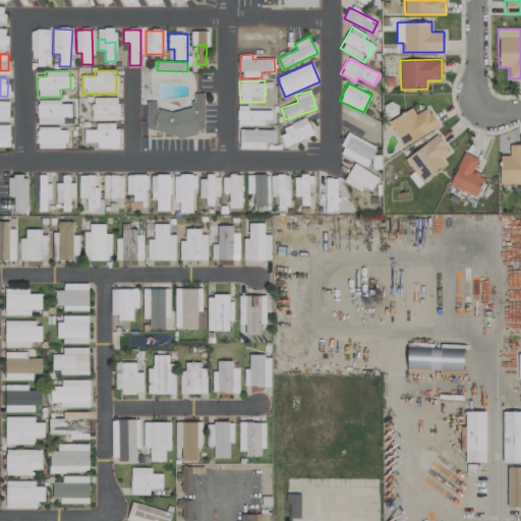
[(147,133),(205,133),(204,94),(192,94),(192,110),(157,110),(157,102),(147,102),(147,133)]
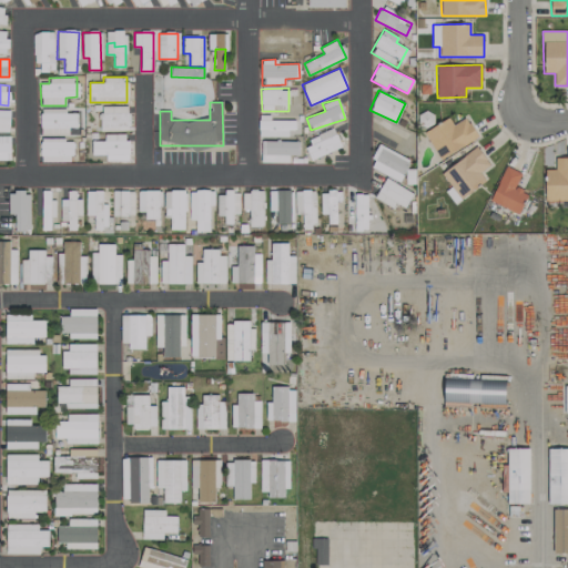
[(101,131),(129,131),(129,107),(101,107),(101,131)]
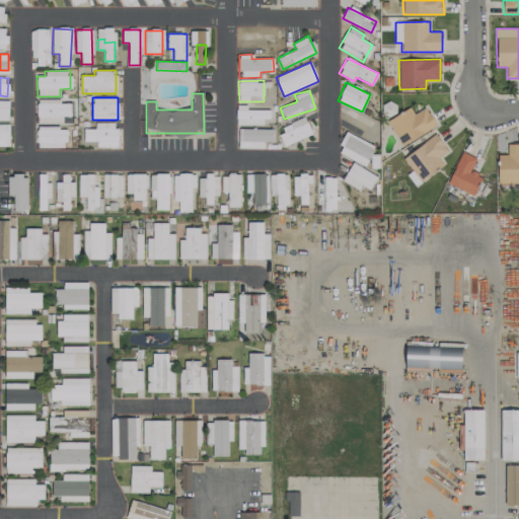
[(60,99),(36,99),(38,124),(71,123),(71,103),(61,103),(60,99)]
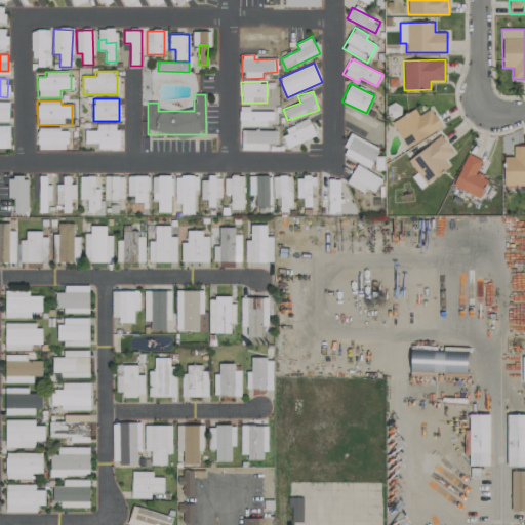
[(0,120),(8,121),(8,102),(0,102),(0,120)]
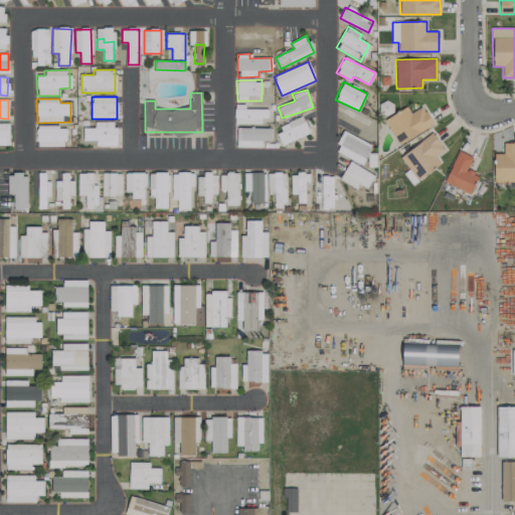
[(268,122),(268,109),(244,109),(244,104),(234,105),(234,123),(268,122)]
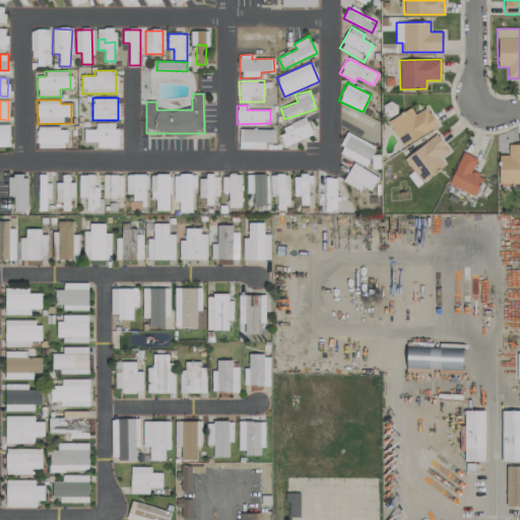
[(428,107),(413,114),(411,109),(389,119),(401,145),(438,128),(428,107)]
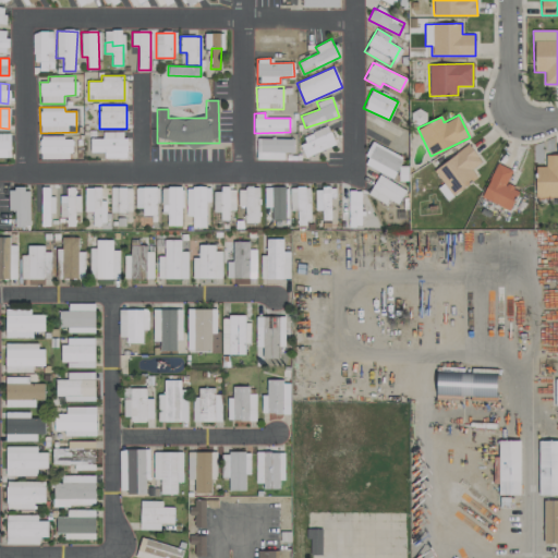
[(304,155),(334,148),(328,126),(312,131),(314,140),(301,143),(304,155)]
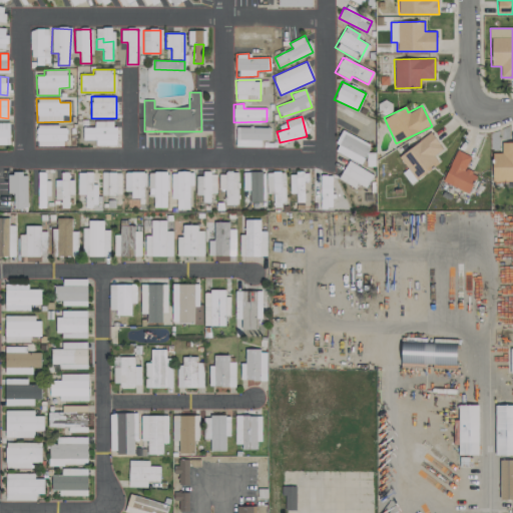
[(96,145),(116,144),(115,120),(94,121),(94,127),(83,127),(83,140),(95,139),(96,145)]
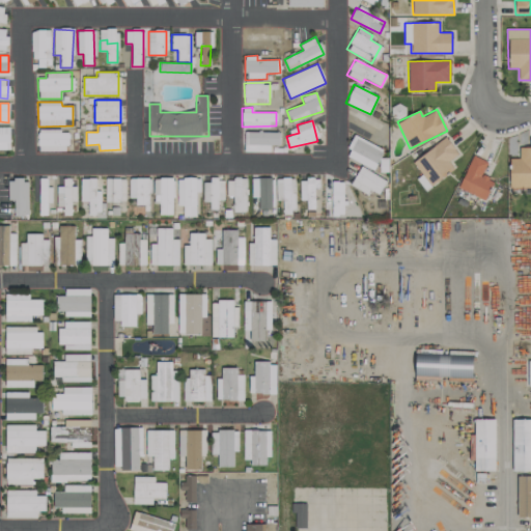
[(9,127),(0,127),(0,149),(9,149),(9,127)]
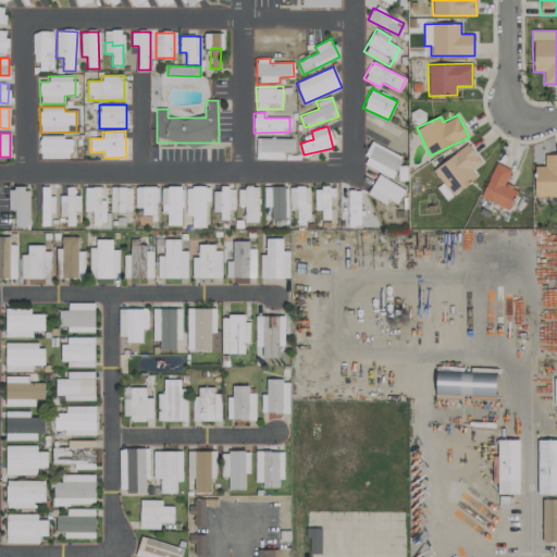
[(71,137),(40,136),(39,158),(71,159),(71,137)]
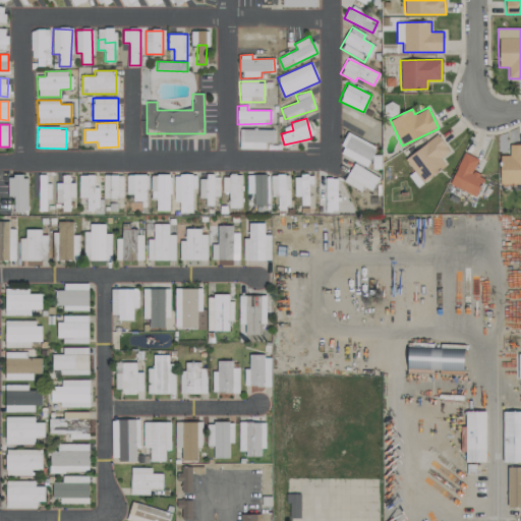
[(239,149),(264,150),(265,142),(274,142),(274,129),(240,129),(239,149)]
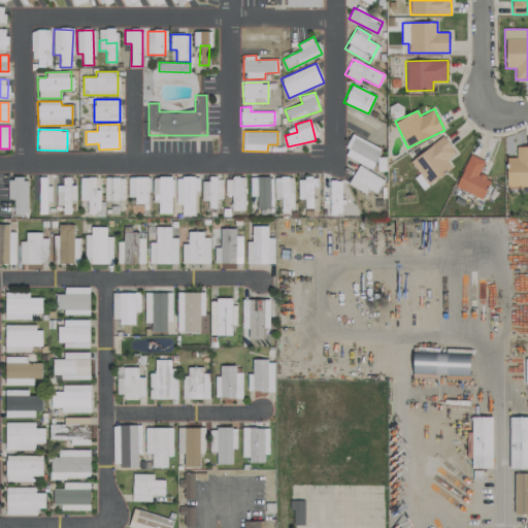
[(343,157),(372,168),(381,149),(351,136),(343,157)]
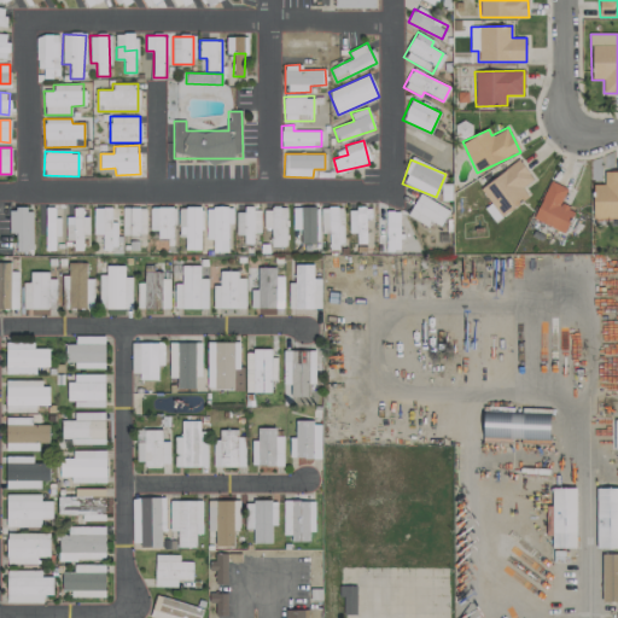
[(481,185),(500,216),(529,198),(522,186),(531,180),(520,162),(481,185)]
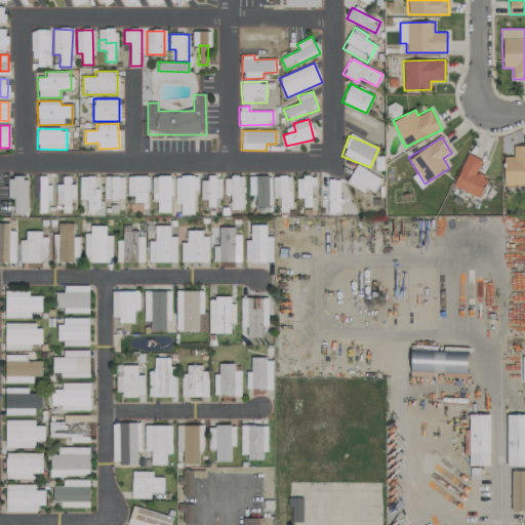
[(524,186),(524,145),(513,146),(513,156),(503,156),(505,186),(524,186)]
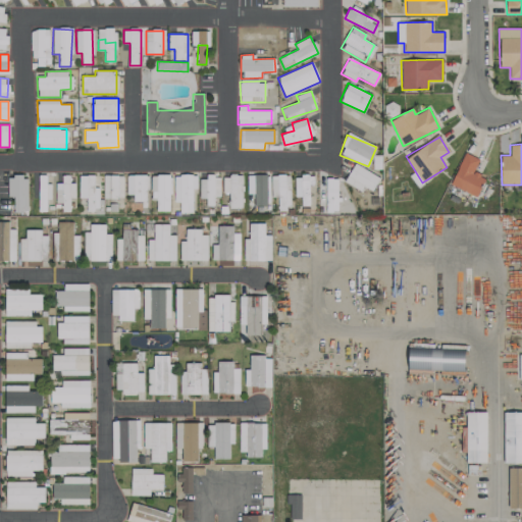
[(485,177),(473,171),(479,159),(465,153),(450,185),(476,197),(485,177)]
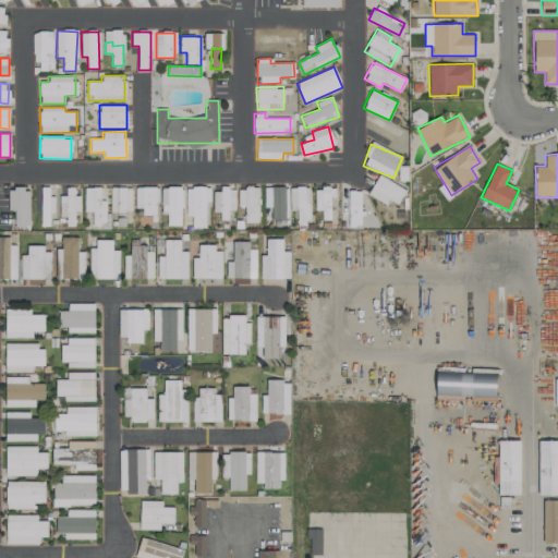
[(386,205),(389,199),(398,204),(405,190),(378,174),(367,194),(386,205)]
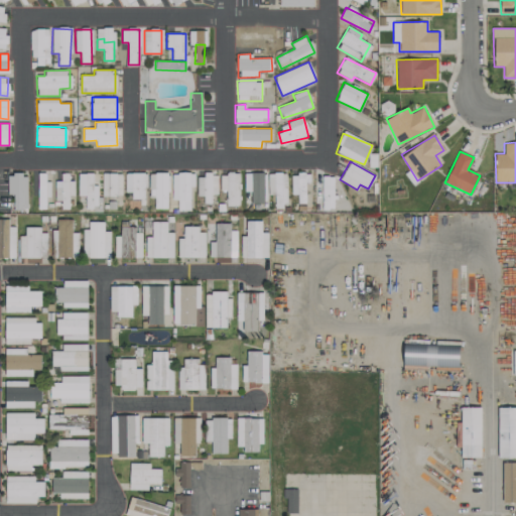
[(131,199),(144,199),(145,173),(125,172),(125,191),(132,191),(131,199)]
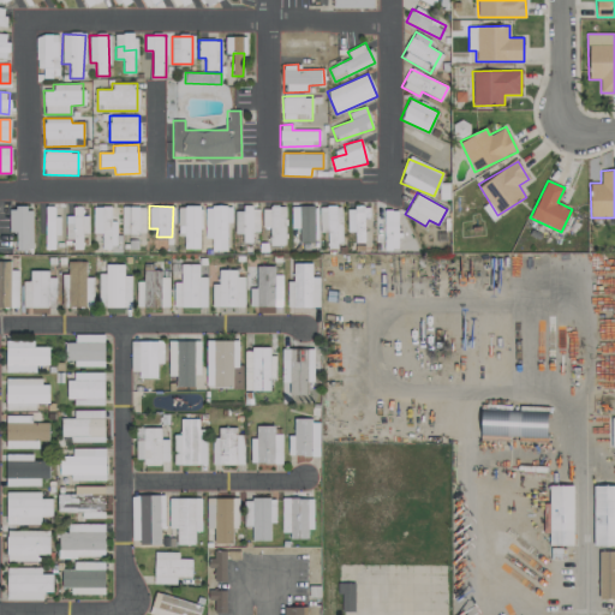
[(201,249),(199,206),(178,207),(178,237),(184,237),(185,249),(201,249)]
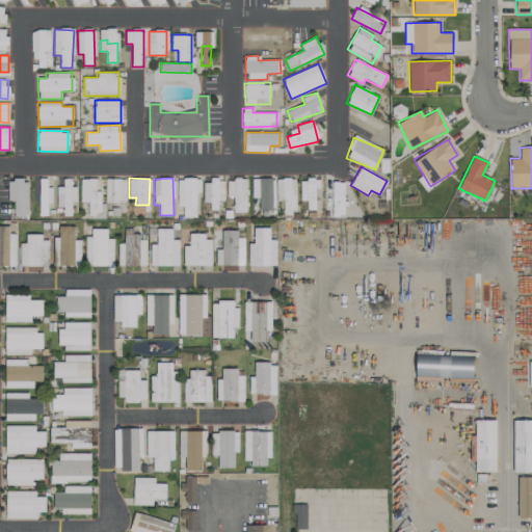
[(251,197),(259,197),(259,210),(271,210),(272,179),(253,178),(251,197)]
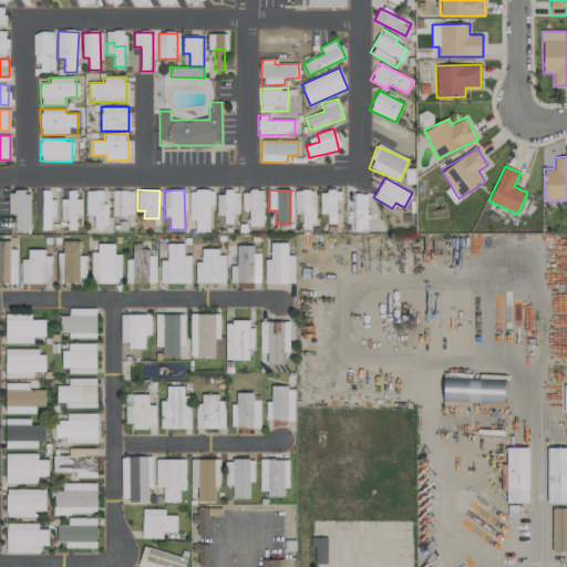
[(316,226),(315,189),(294,191),(295,214),(302,214),(302,227),(316,226)]
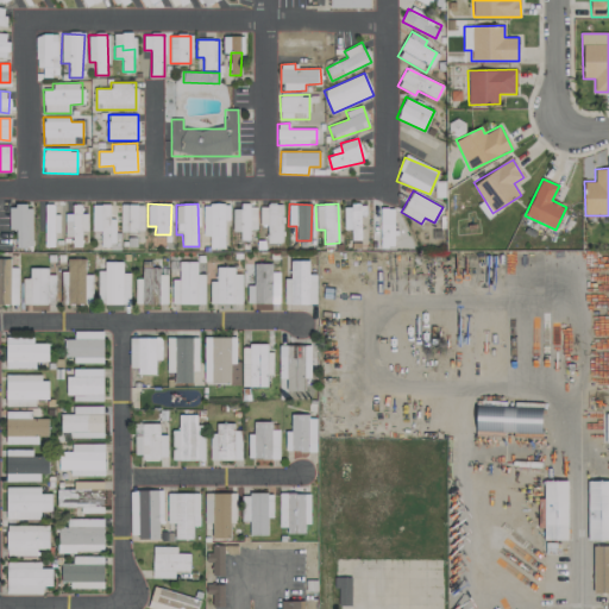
[(64,214),(66,237),(73,237),(73,248),(81,248),(81,232),(86,232),(85,205),(73,205),(73,214),(64,214)]
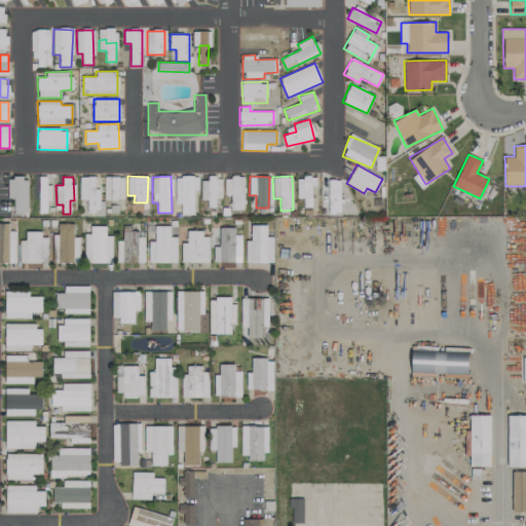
[(79,199),(87,199),(86,215),(103,216),(104,201),(100,200),(100,189),(95,189),(95,177),(80,177),(79,199)]
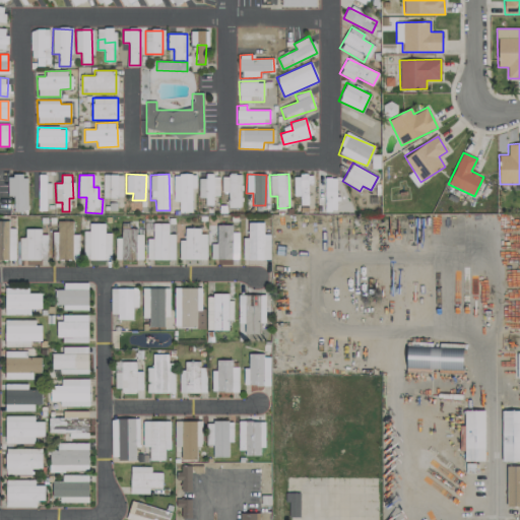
[(123,175),(103,175),(104,198),(123,198),(123,175)]
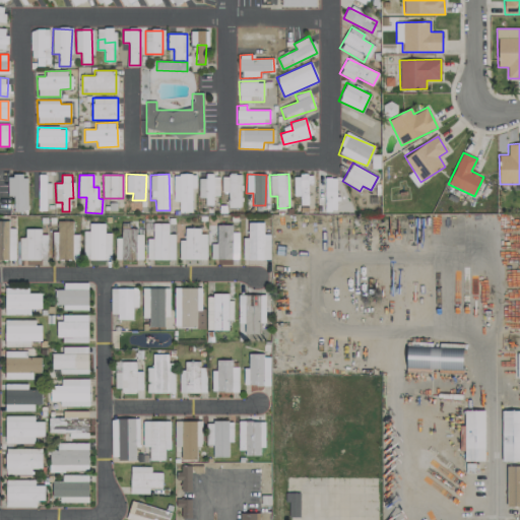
[(192,211),(191,188),(196,188),(196,175),(173,175),(174,202),(179,201),(179,211),(192,211)]
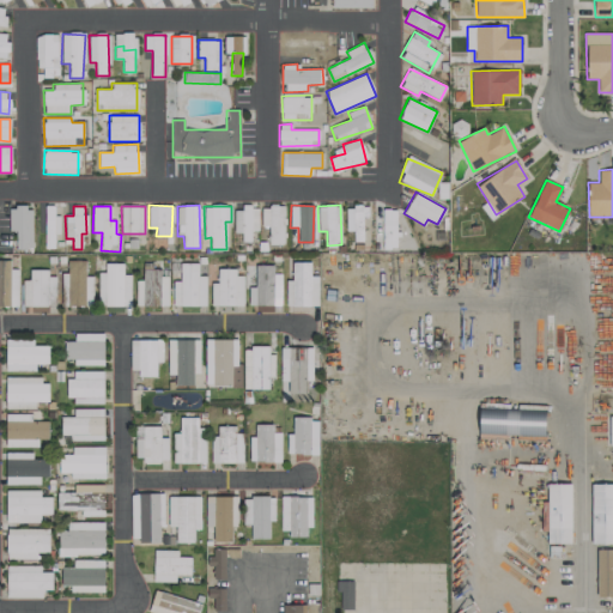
[(284,243),(284,230),(284,206),(261,206),(262,229),(269,229),(269,244),(284,243)]
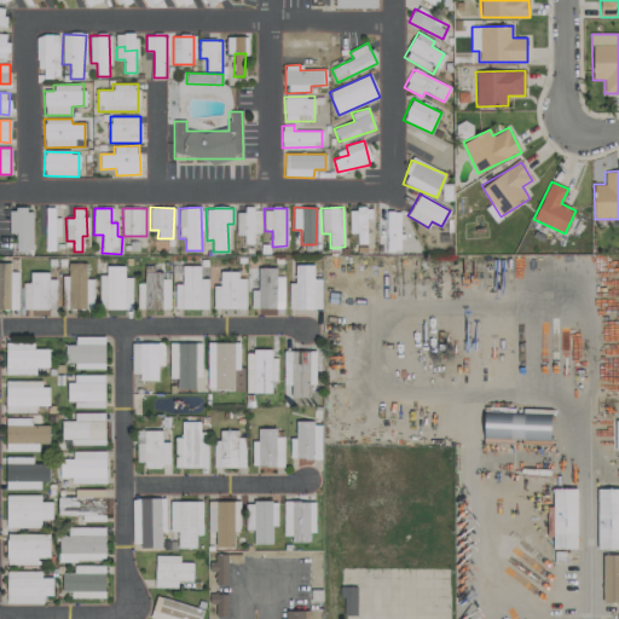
[(350,208),(350,233),(358,233),(358,244),(366,244),(366,218),(371,218),(371,208),(350,208)]
